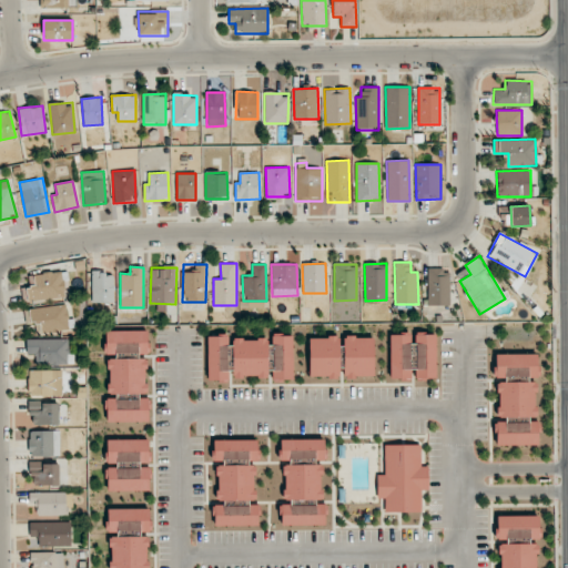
[(427,306),(449,305),(448,269),(427,269),(427,306)]
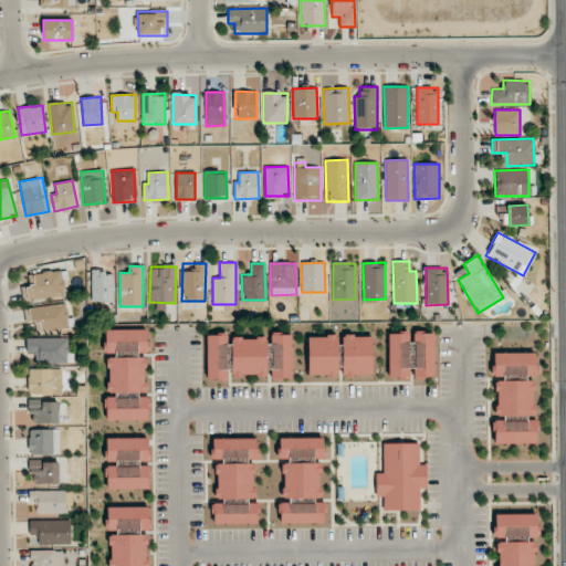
[(28,274),(29,286),(21,286),(22,301),(66,296),(64,270),(28,274)]
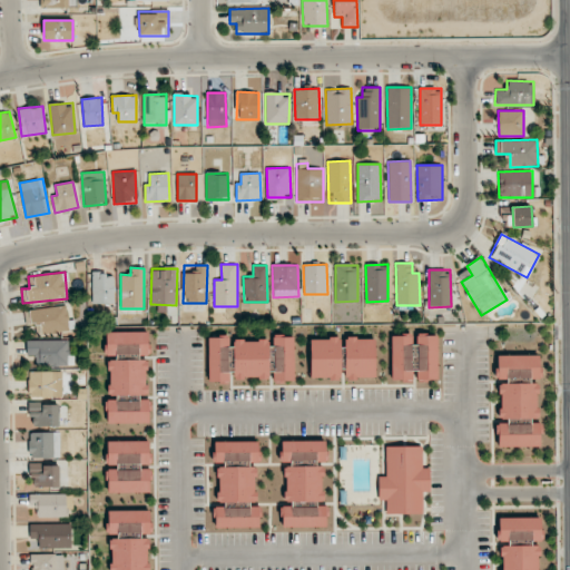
[(115,303),(114,274),(91,274),(92,304),(115,303)]
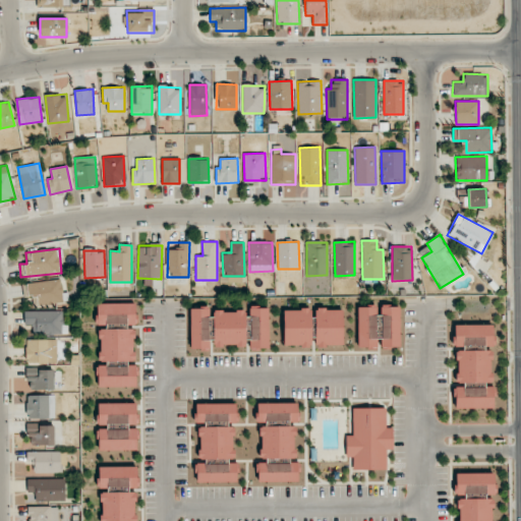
[(30,306),(63,303),(61,280),(29,282),(30,306)]
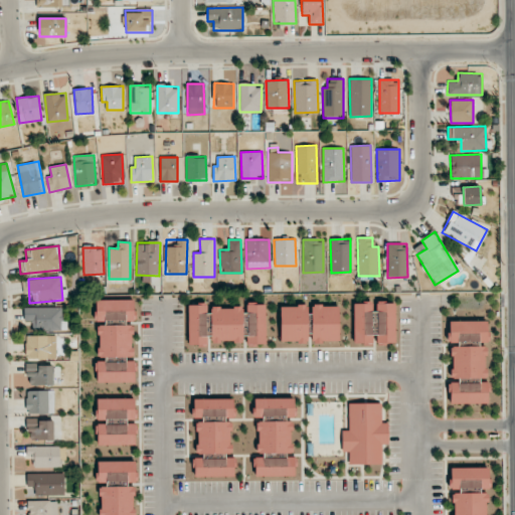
[(371,303),(354,304),(355,344),(372,343),(371,303)]
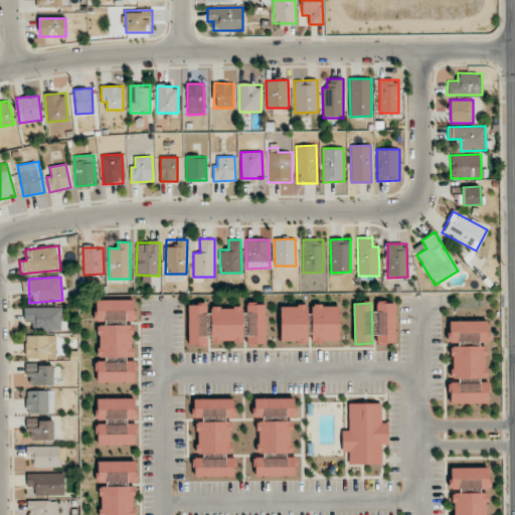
[(394,343),(394,303),(376,303),(377,343),(394,343)]
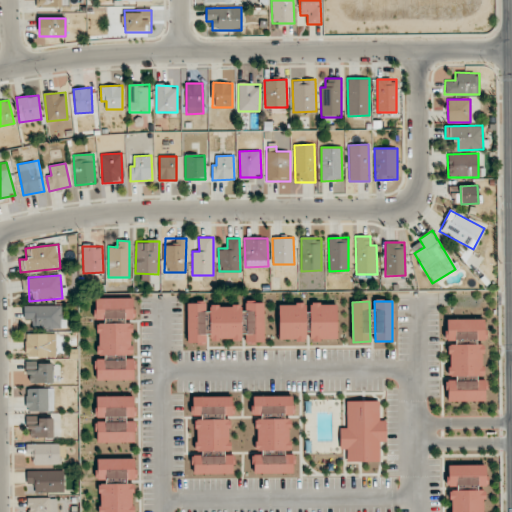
[(263,302),(245,303),(246,342),(263,342),(263,302)]
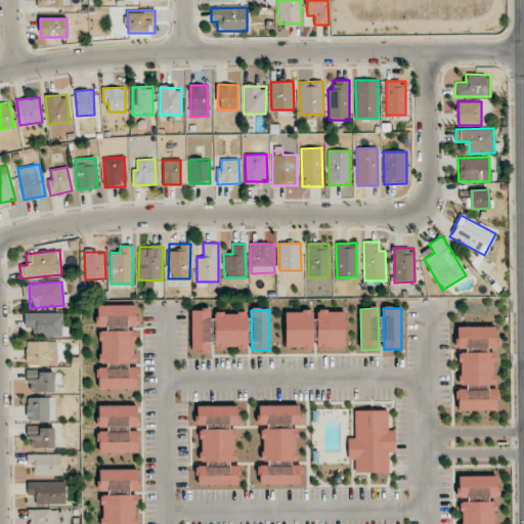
[(192,310),(191,351),(210,351),(210,310),(192,310)]
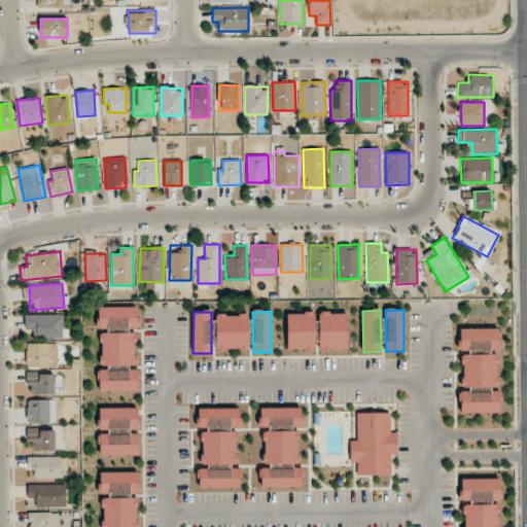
[(346,312),(318,313),(318,350),(347,349),(346,312)]
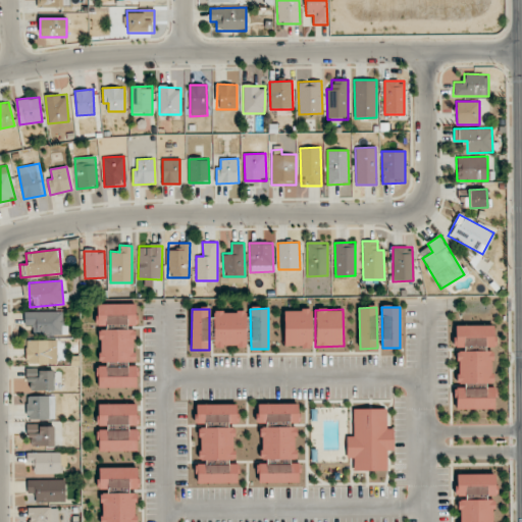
[(284,347),(312,346),(311,310),(283,310),(284,347)]
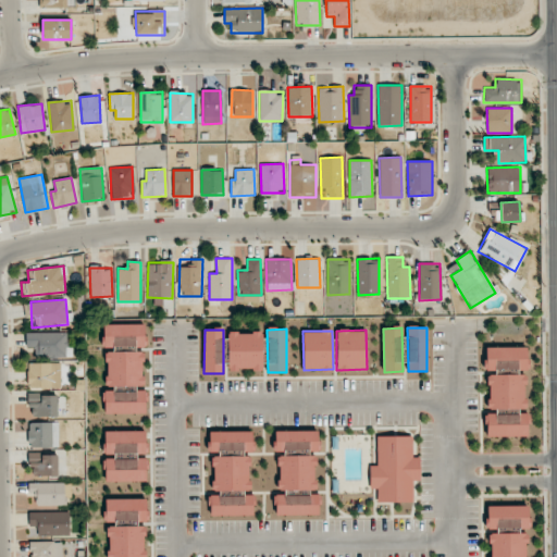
[(26,333),(26,347),(34,347),(35,358),(71,357),(70,332),(26,333)]
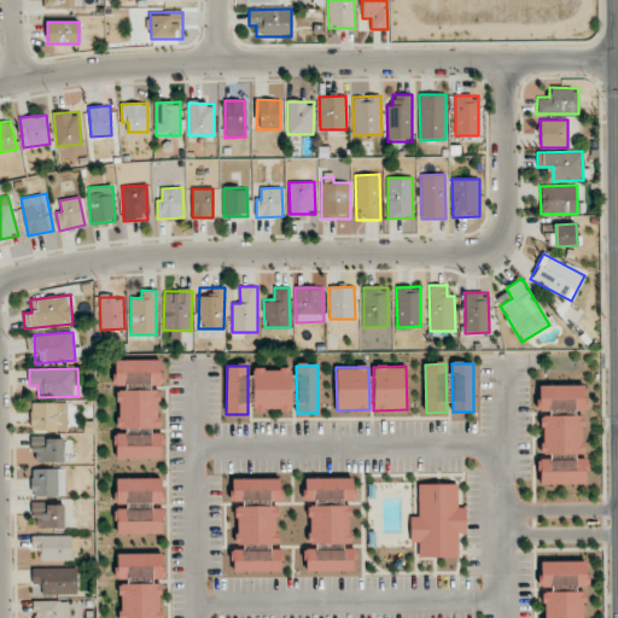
[(291,409),(291,368),(254,368),(254,410),(291,409)]
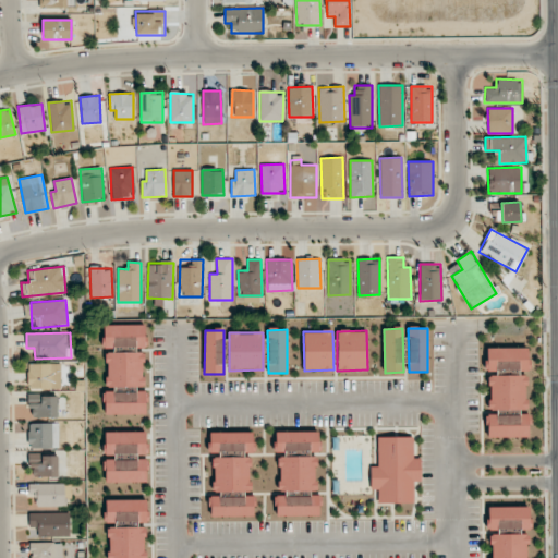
[(528,348),(485,348),(486,373),(488,373),(489,411),(525,410),(525,373),(528,373),(528,348)]
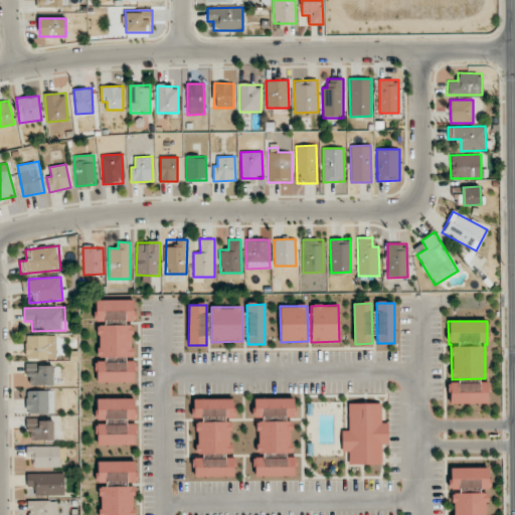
[(133,325),(99,325),(99,356),(133,356),(133,325)]
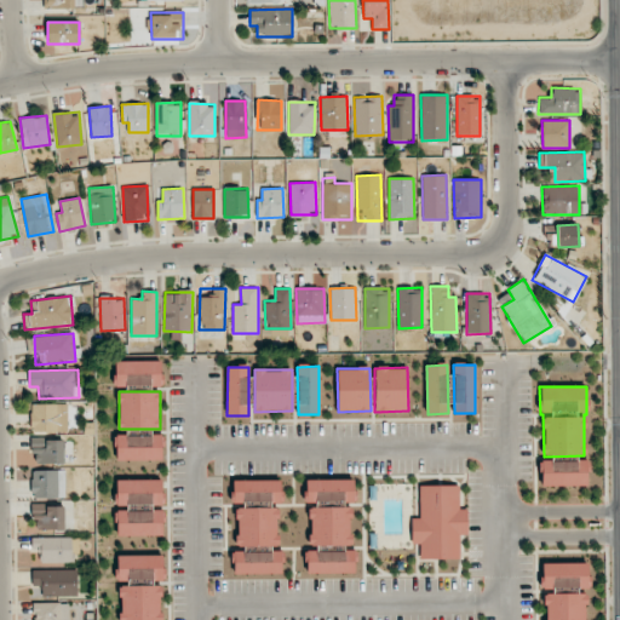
[(67,403),(30,405),(32,432),(68,431),(67,403)]
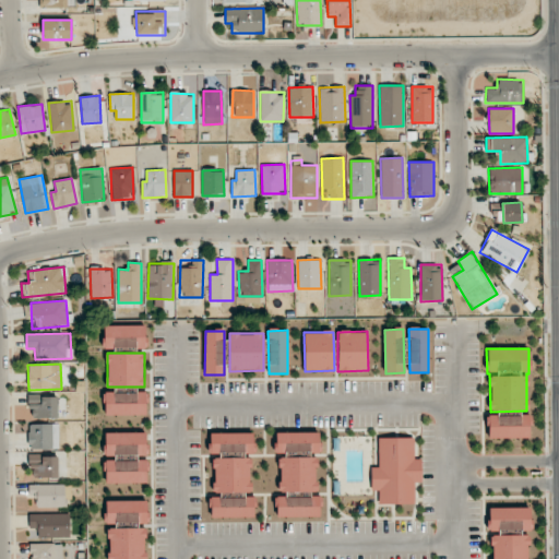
[(105,416),(146,415),(146,392),(104,393),(105,416)]
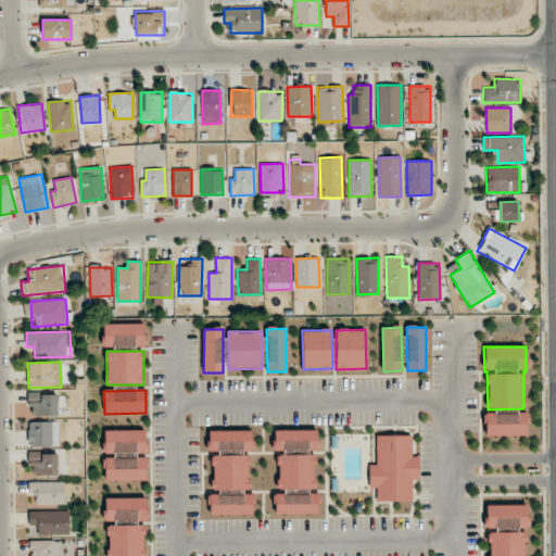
[(57,393),(29,394),(29,416),(58,416),(57,393)]
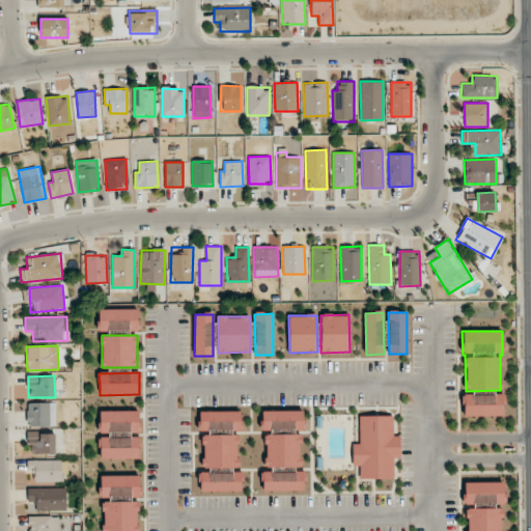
[(503,416),(502,394),(464,395),(464,417),(503,416)]
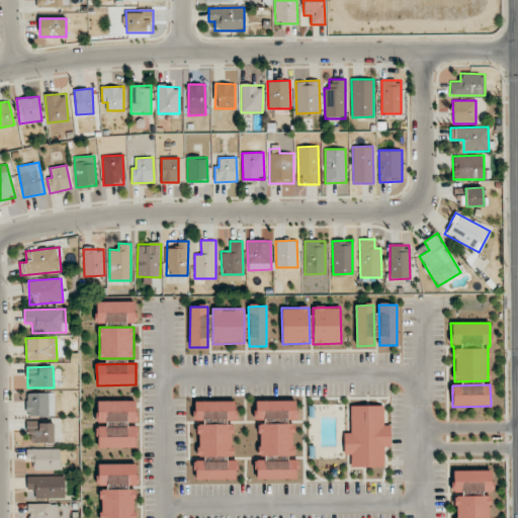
[(55,393),(26,393),(27,416),(55,415),(55,393)]
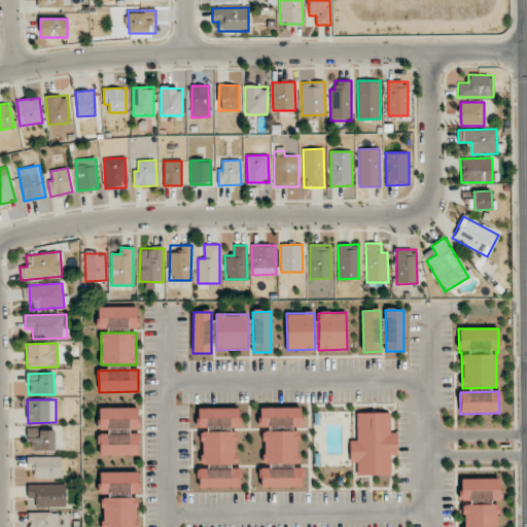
[(138,408),(99,408),(99,433),(138,433),(138,408)]
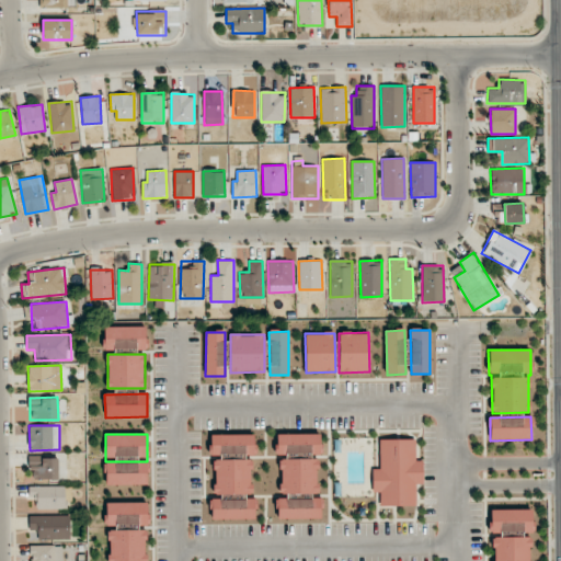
[(254,434),(210,435),(210,456),(254,456),(254,434)]
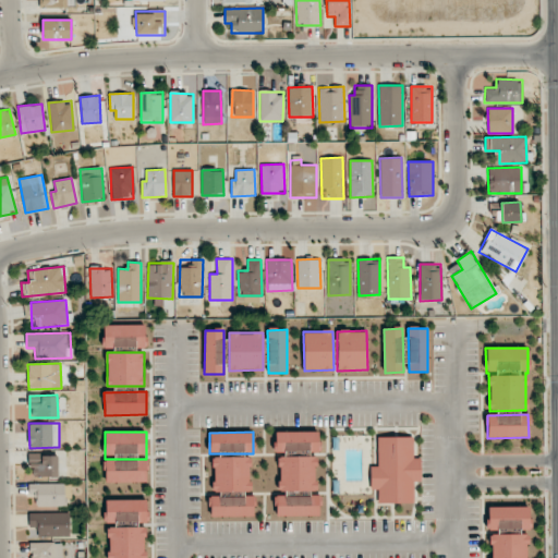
[(275,433),(275,452),(319,451),(318,432),(275,433)]
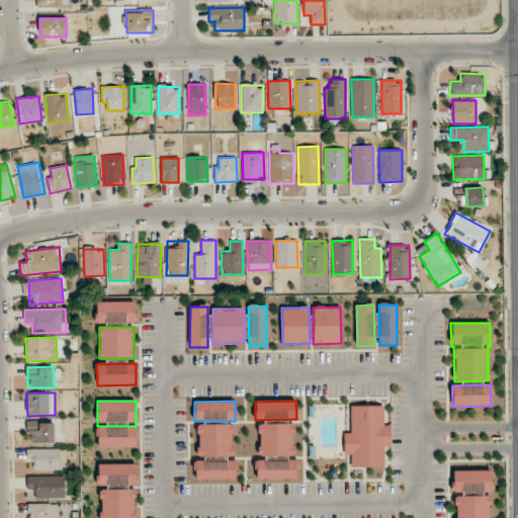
[(352,467),(384,467),(383,447),(391,447),(391,425),(382,425),(382,406),(350,406),(350,433),(343,433),(344,454),(351,454),(352,467)]
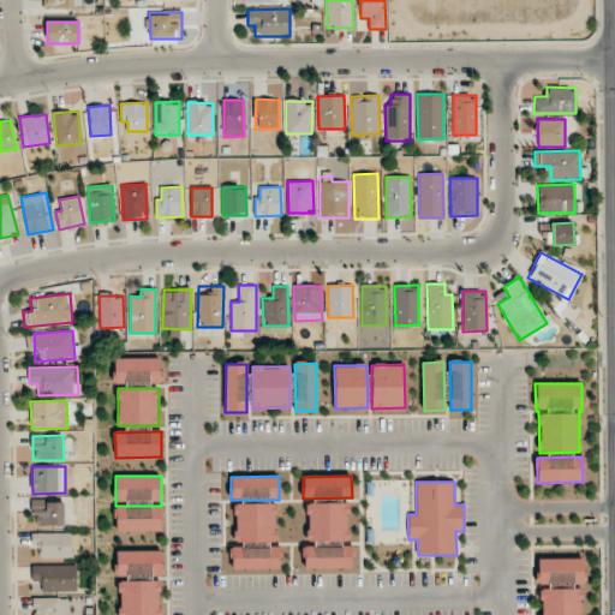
[(34,526),(64,525),(64,501),(34,501),(34,526)]
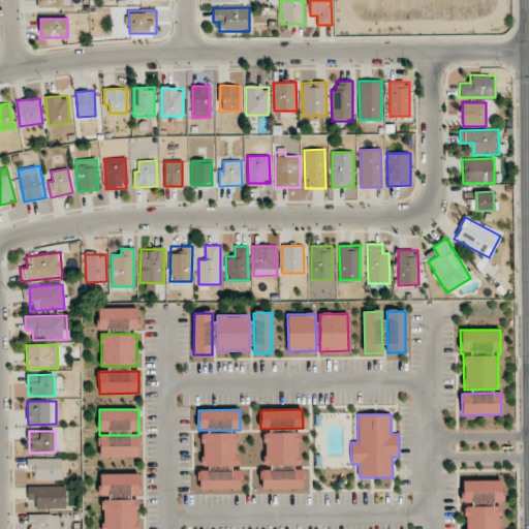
[(201,466),(238,465),(237,433),(201,434),(201,466)]
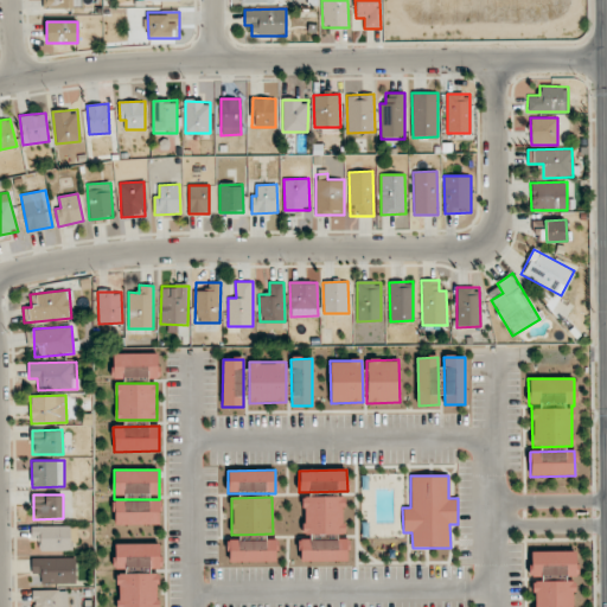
[(344,497),(302,497),(302,534),(344,534),(344,497)]
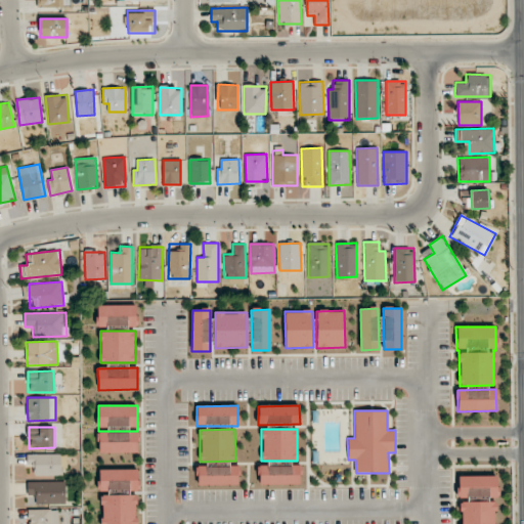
[(98,452),(138,453),(138,432),(98,432),(98,452)]
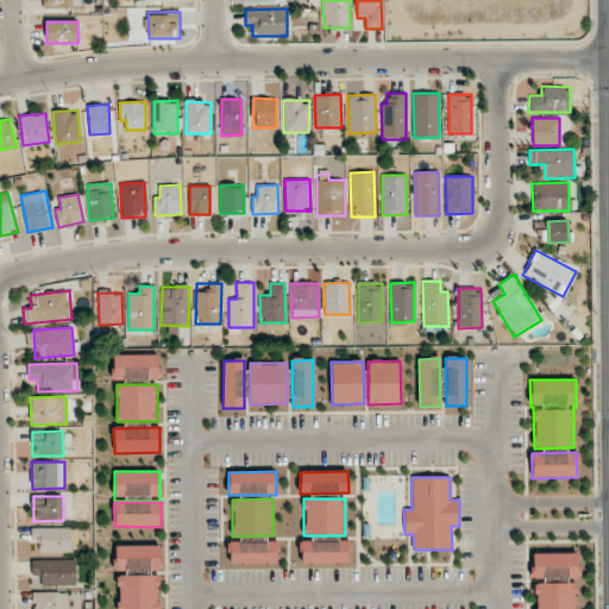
[(70,527),(32,528),(32,539),(41,539),(41,553),(71,552),(70,527)]
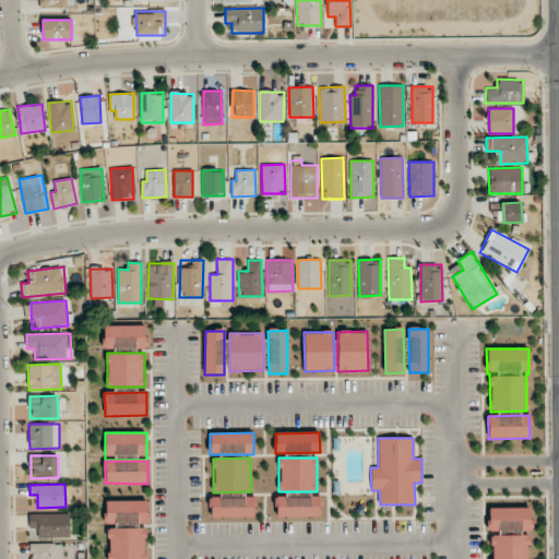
[(210,518),(254,518),(253,497),(210,498),(210,518)]
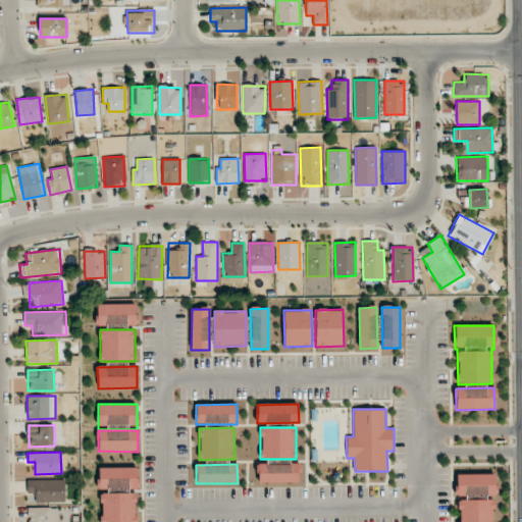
[(299,482),(299,464),(257,464),(258,482),(299,482)]
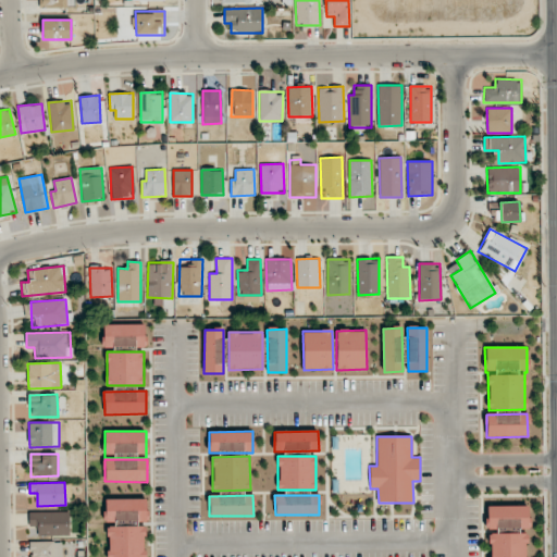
[(486,506),(486,531),(489,531),(489,556),(527,556),(527,531),(528,531),(528,506),(486,506)]
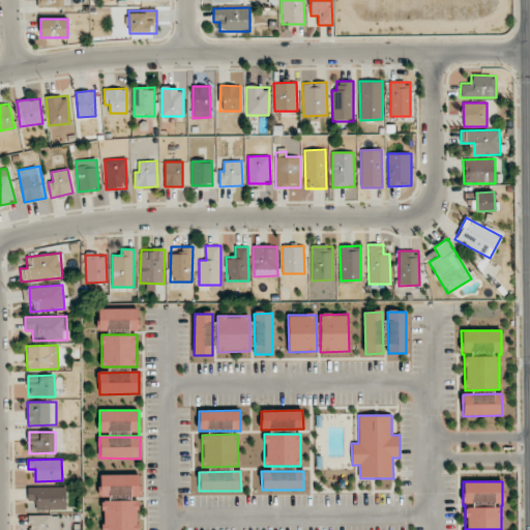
[(66,509),(65,487),(27,488),(28,500),(36,500),(36,509),(66,509)]
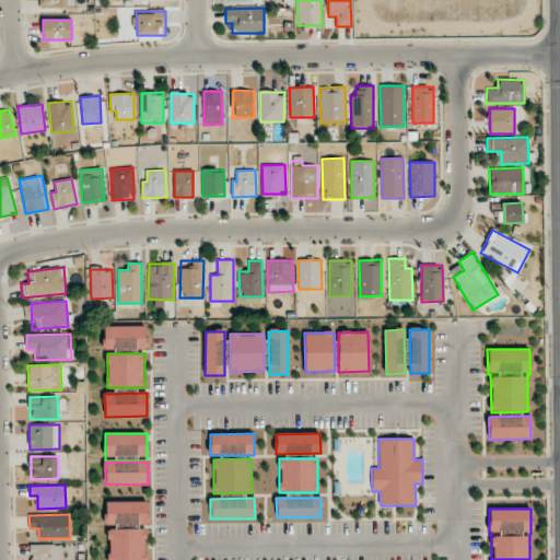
[(108,559),(147,559),(147,528),(108,529),(108,559)]
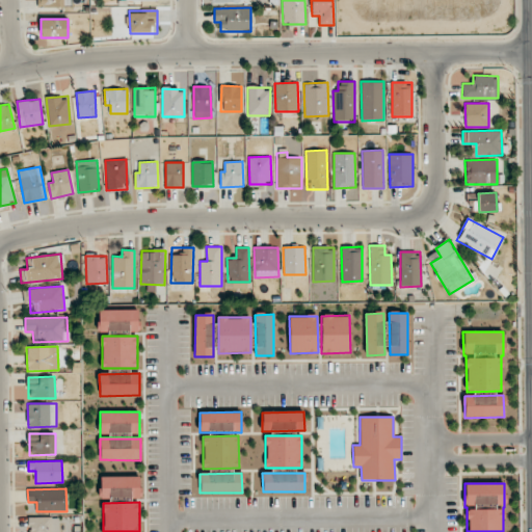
[(51,531),(51,516),(29,517),(28,531),(51,531)]
